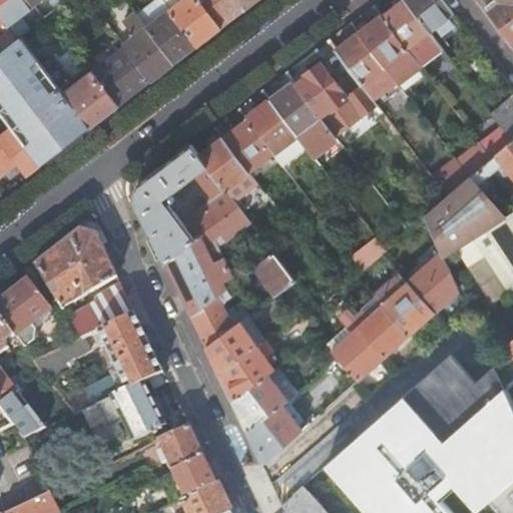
[(20,36),(29,29),(20,16),(33,6),(28,0),(0,0),(0,17),(7,26),(9,30),(16,39),(20,36)]
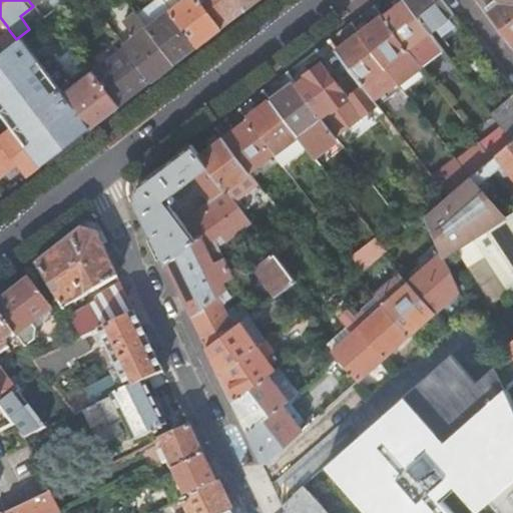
[(170,9),(181,0),(162,0),(163,0),(164,2),(170,9)]
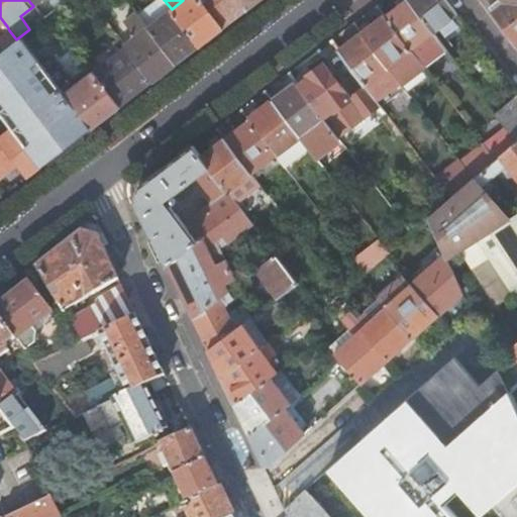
[(200,46),(223,28),(201,0),(183,0),(172,9),(200,46)]
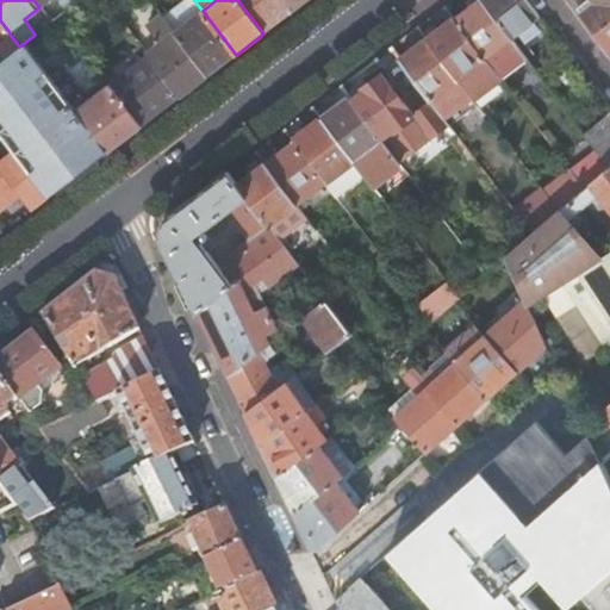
[(237,0),(263,33),(291,12),(281,0),(237,0)]
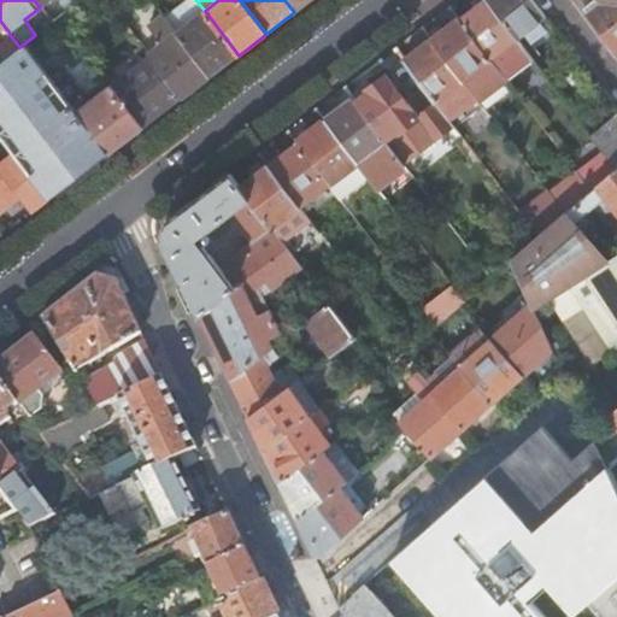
[(285,0),(294,12),(310,0),(285,0)]
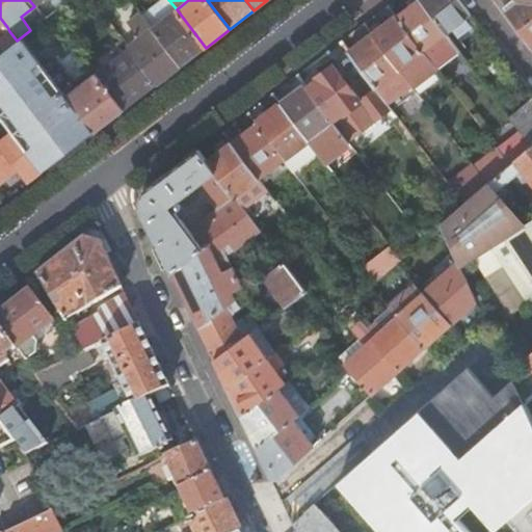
[(436,71),(460,53),(447,35),(420,0),(417,0),(396,17),(426,57),(436,71)]
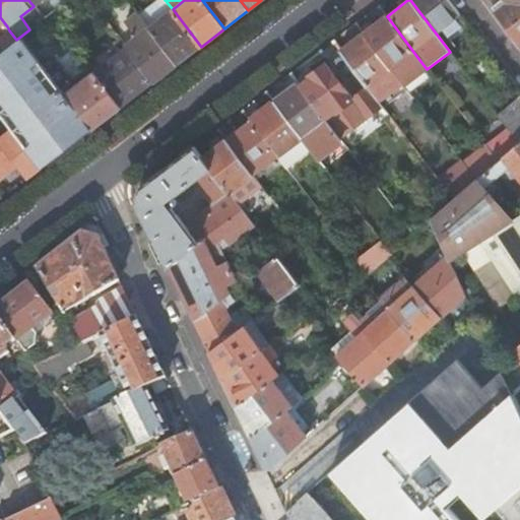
[(410,0),(437,35),(460,16),(447,0),(410,0)]
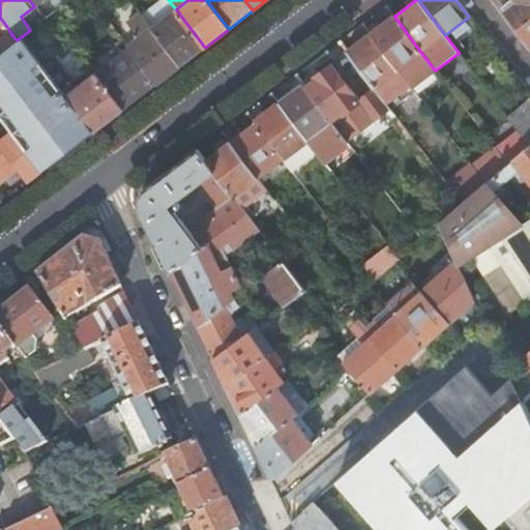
[(529,0),(510,0),(501,7),(518,29),(529,20),(529,0)]
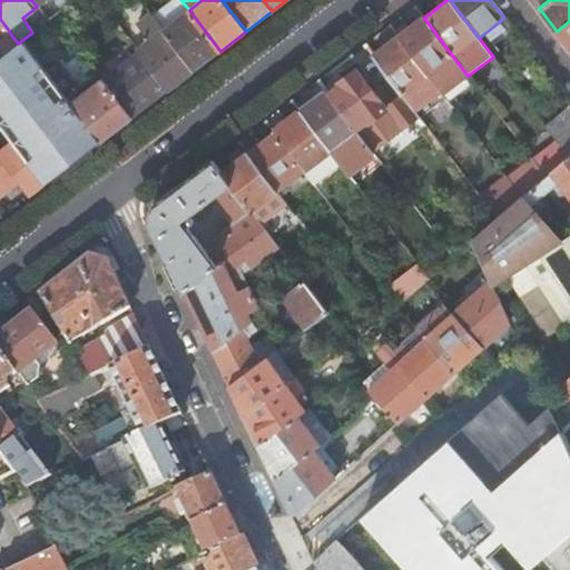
[(164,29),(189,10),(183,2),(178,7),(157,22),(164,29)]
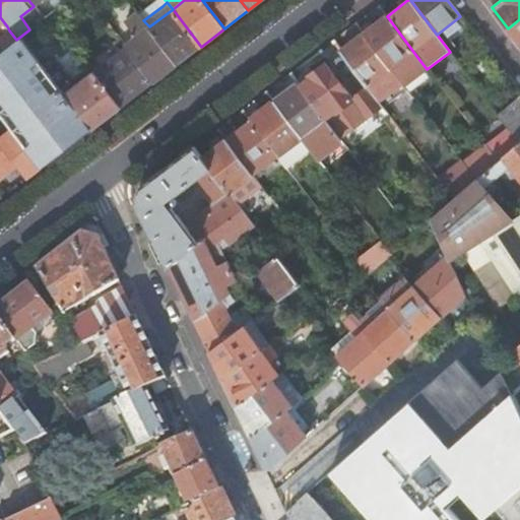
[(153,83),(178,65),(149,26),(143,20),(134,8),(130,11),(134,16),(126,22),(136,37),(125,46),(127,49),(153,83)]
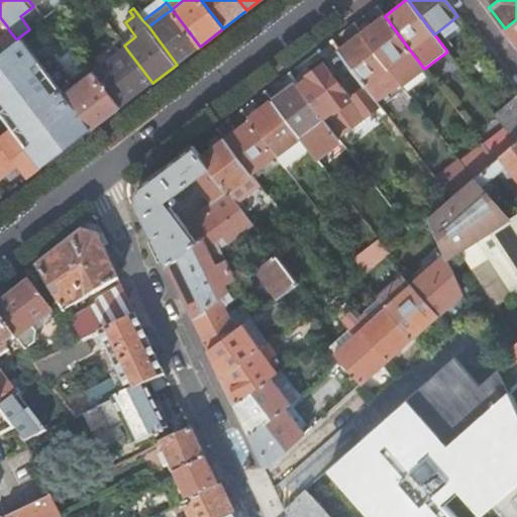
[(177,65),(200,46),(172,9),(148,26),(177,65)]
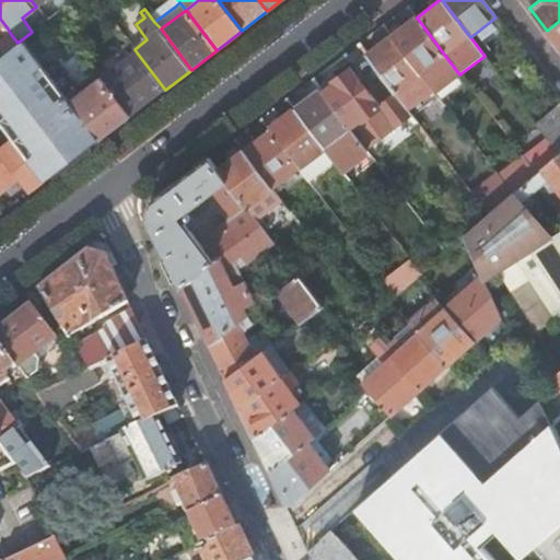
[(434,94),(459,74),(448,60),(417,18),(391,36),(423,79),(432,91),(434,94)]
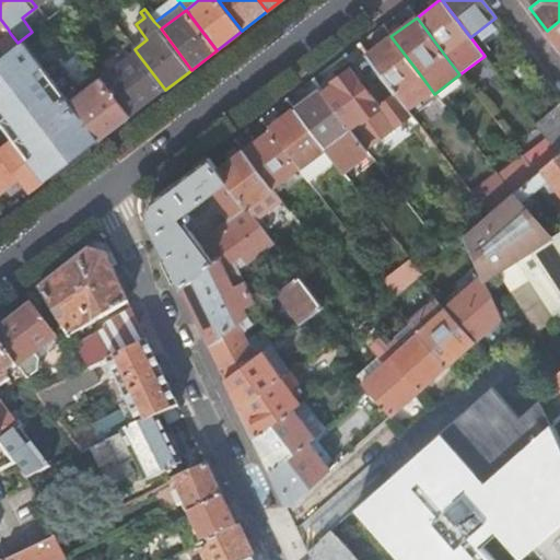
[(559,21),(547,31),(559,48),(559,47),(559,21)]
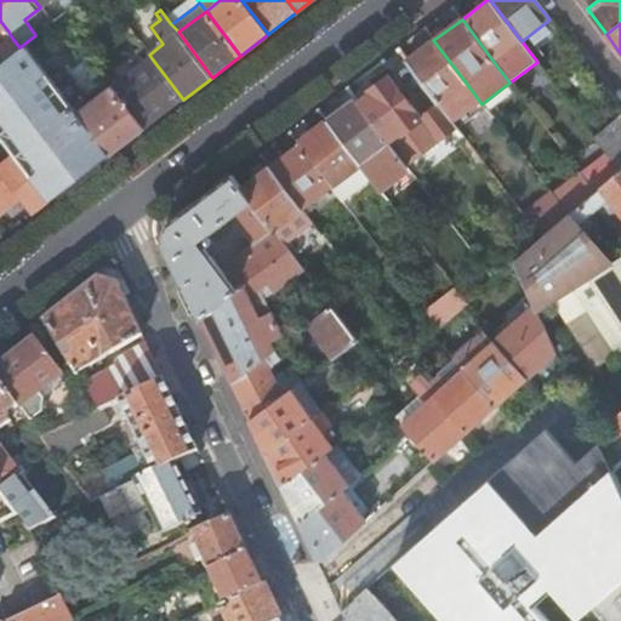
[(0,51),(6,58),(20,47),(11,36),(0,44),(0,51)]
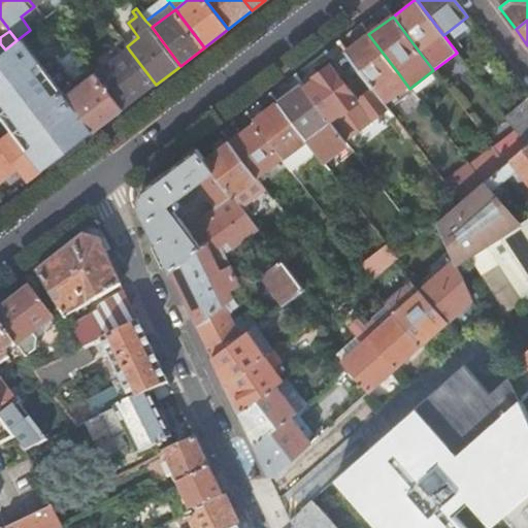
[(345,53),(378,97),(388,90),(393,96),(407,86),(399,74),(368,34),(345,53)]
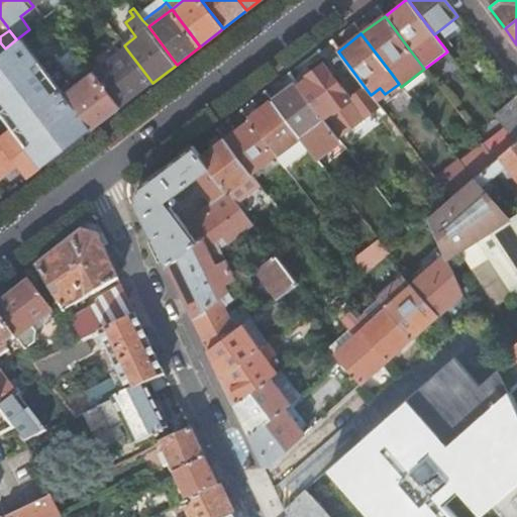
[(41,168),(92,129),(54,79),(41,65),(20,36),(16,39),(5,48),(0,52),(0,114),(11,129),(41,168)]
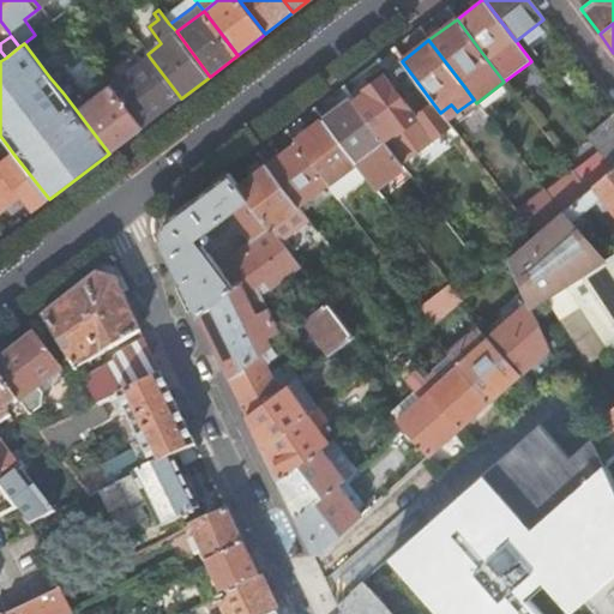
[(142,128),(181,98),(150,58),(112,88),(113,90),(142,128)]
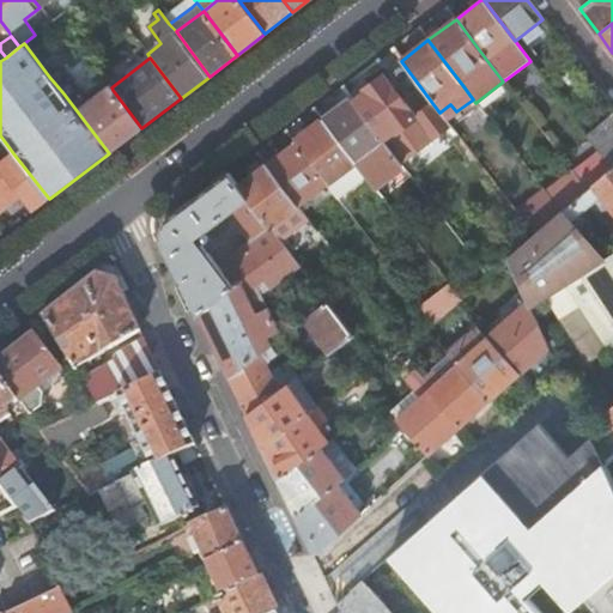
[(49,77),(64,93),(109,153),(141,128),(113,90),(111,87),(109,85),(87,102),(61,67),(49,77)]
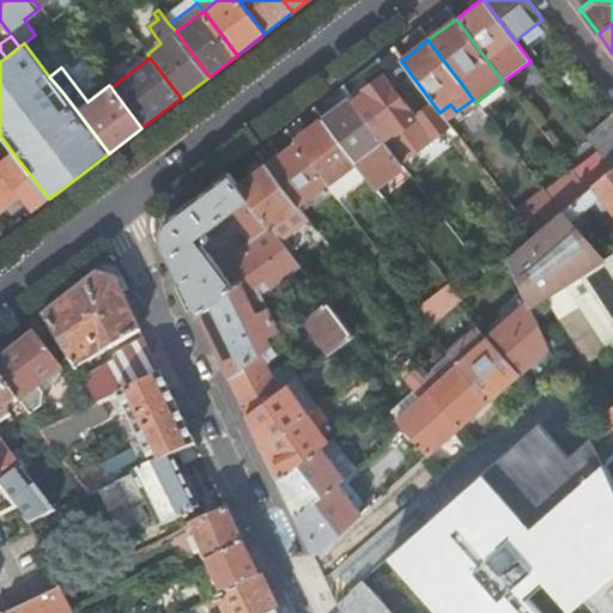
[(392,152),(393,153),(411,139),(404,128),(414,119),(382,77),(363,91),(353,99),(384,141),(392,152)]
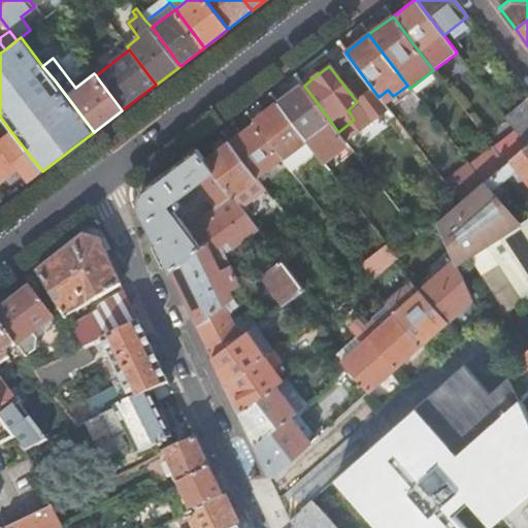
[(331,122),(304,86),(303,85),(277,104),(306,141),(331,122)]
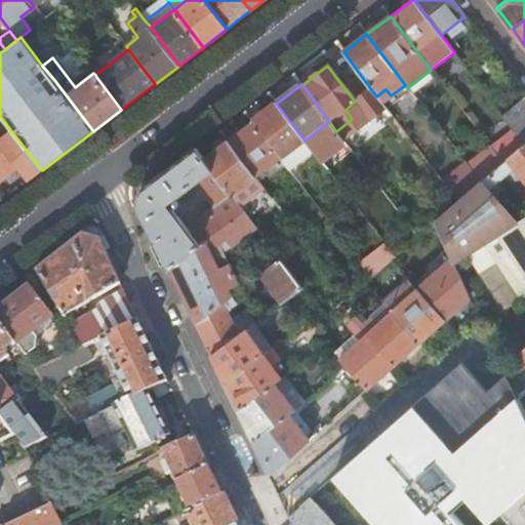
[(514,131),(524,145),(524,97),(502,115),(514,131)]
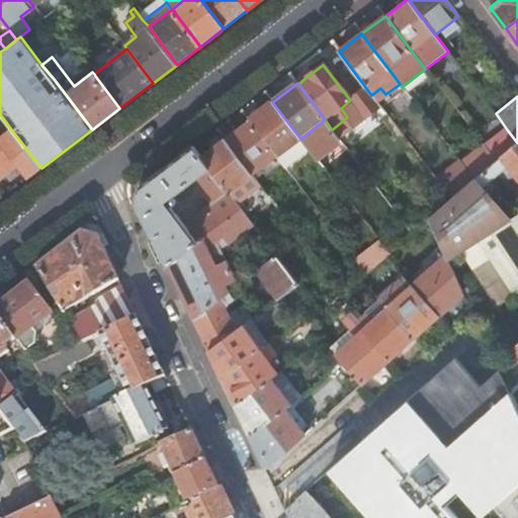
[(307,147),(300,139),(272,102),(249,120),(282,166),(284,167),(308,149),(307,147)]
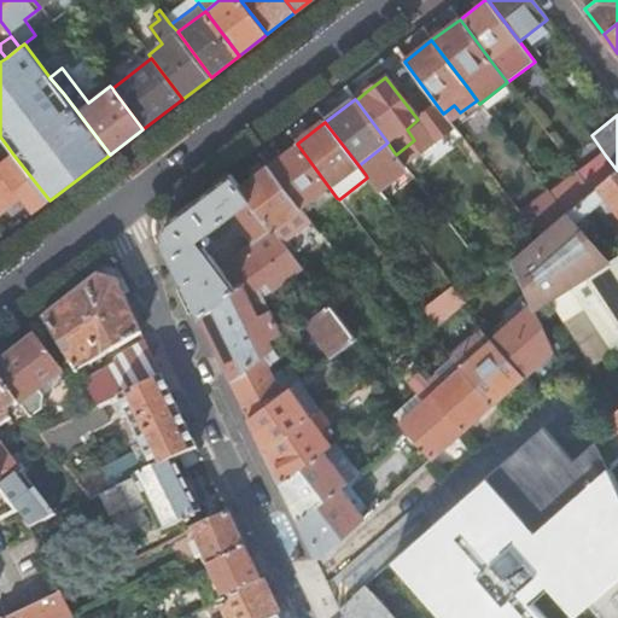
[(359,165),(366,175),(395,153),(388,143),(359,165)]
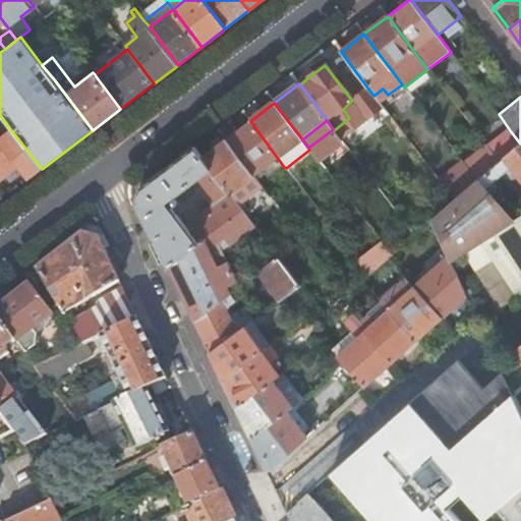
[(267,179),(284,167),(250,121),(226,139),(257,181),(264,176),(267,179)]
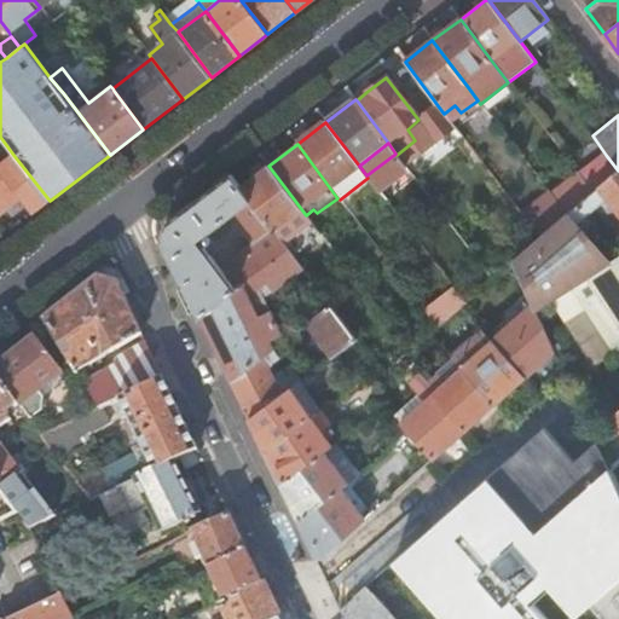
[(34,213),(50,201),(13,155),(0,165),(0,214),(24,197),(34,213)]
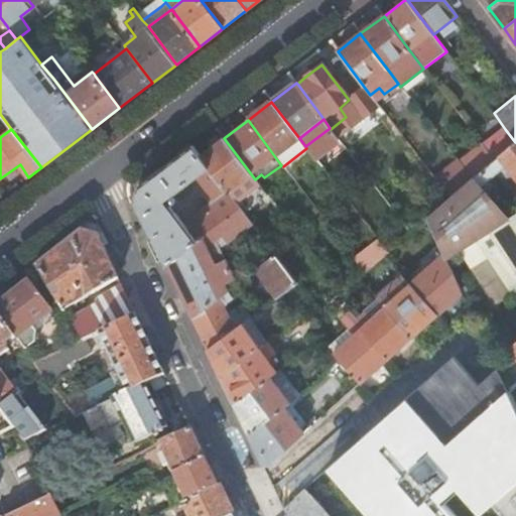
[(482,146),(493,162),(515,143),(515,142),(505,129),(482,146)]
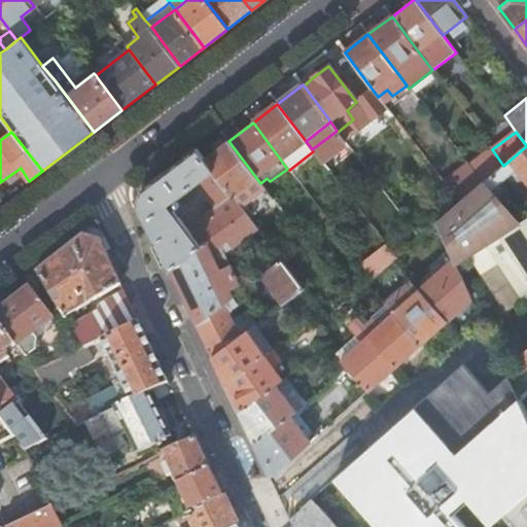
[(255,196),(265,189),(260,183),(229,141),(203,161),(232,198),(248,184),(250,186),(250,189),(255,196)]
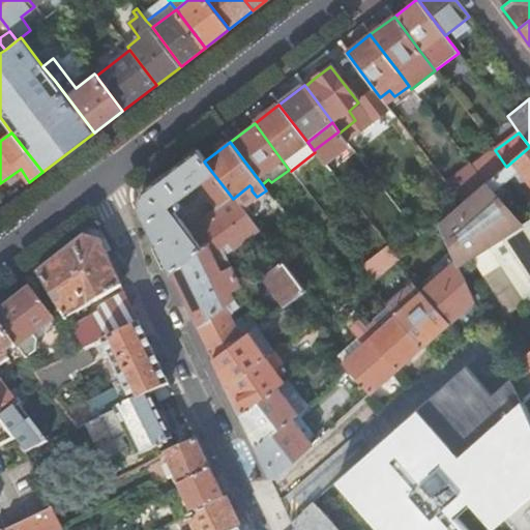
[(457,264),(458,268),(471,259),(489,247),(522,227),(493,194),(510,178),(521,169),(529,180),(529,181),(529,147),(506,167),(484,186),(463,206),(439,226),(457,264)]
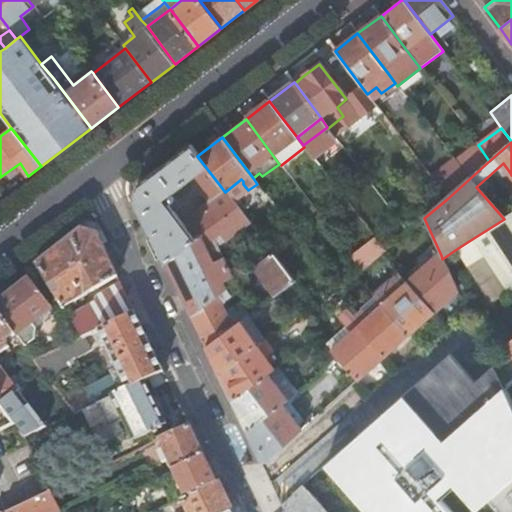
[(489,161),(478,145),(455,163),(468,180),(489,161)]
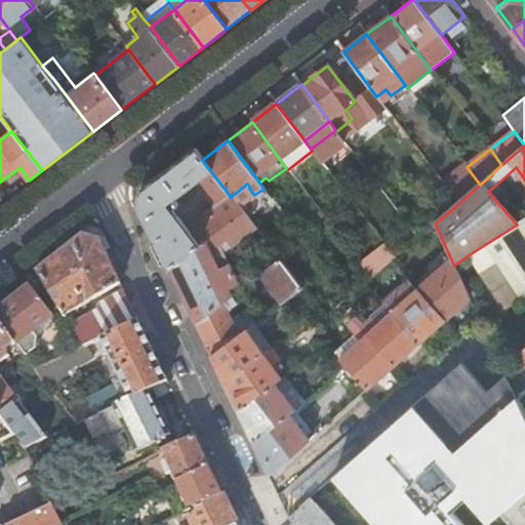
[(195,150),(143,191),(138,207),(168,270),(243,212),(231,197),(202,160),(195,150)]
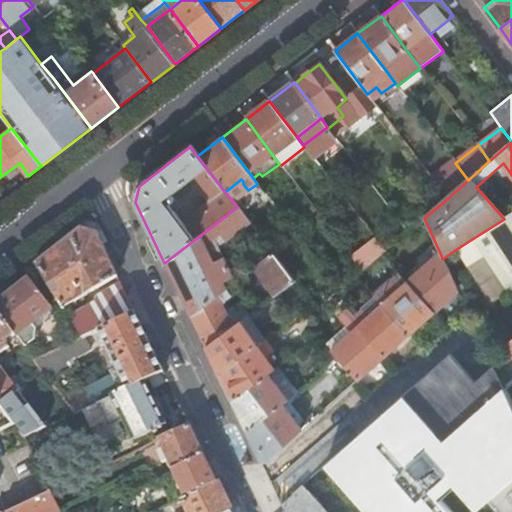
[(309,153),(304,147),(281,165),(285,172),(309,153)]
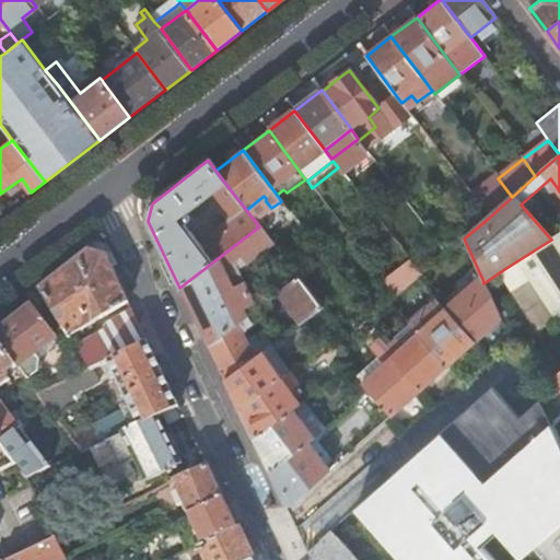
[(473,196),(489,218),(512,197),(498,178),(497,176),(473,196)]
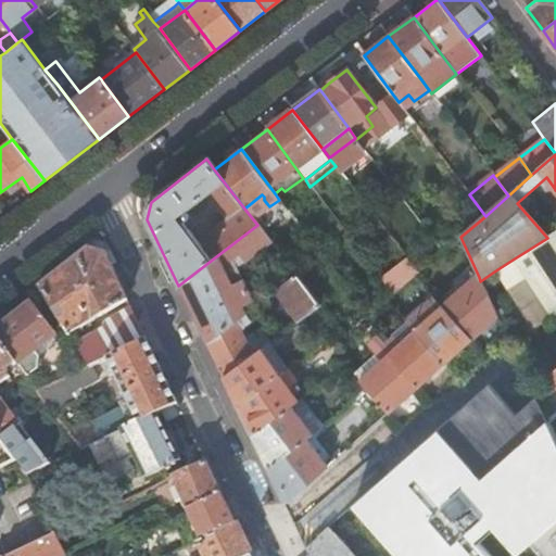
[(553,190),(555,189),(546,177),(535,187),(538,189),(540,190),(542,191),(544,191),(547,191),(551,191),(553,190)]
